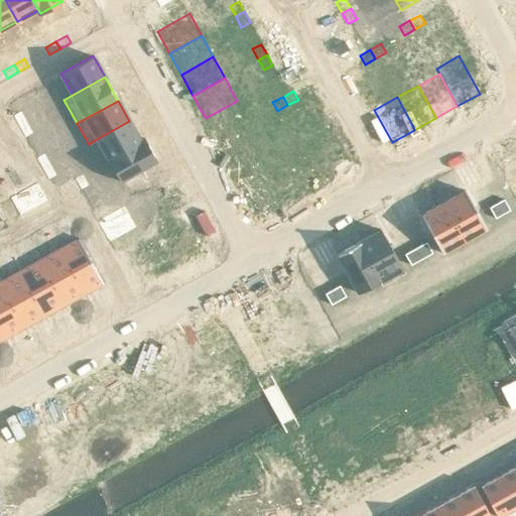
[(247,108),(237,114),(242,123),(252,117),(247,108)]
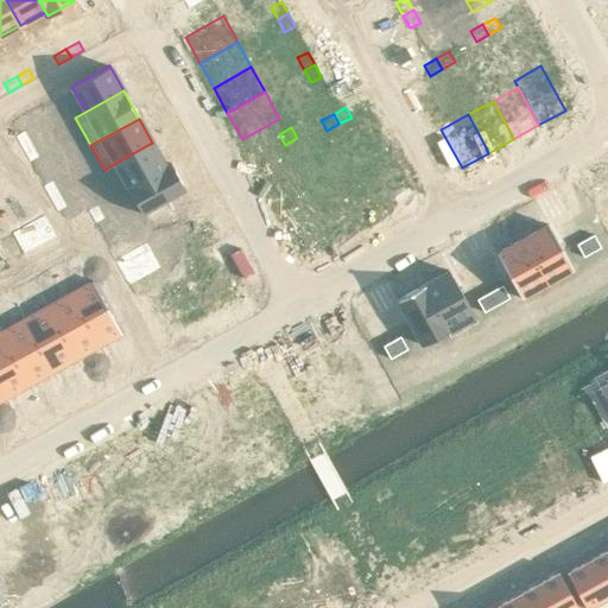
[(24,131),(14,135),(21,147),(31,143),(24,131)]
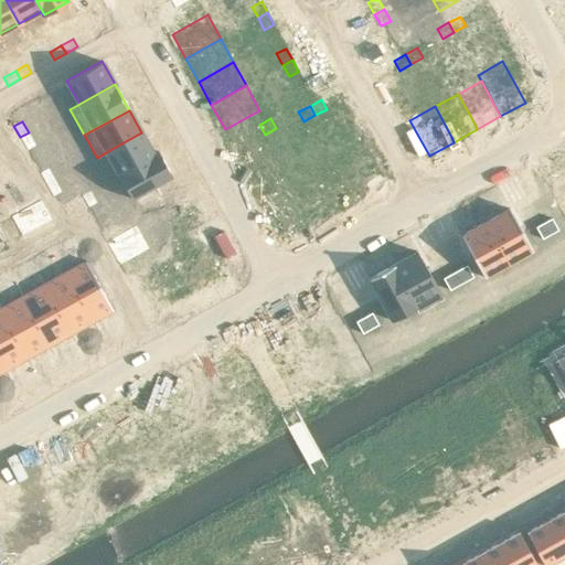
[(259,125),(247,131),(253,141),(265,135),(259,125)]
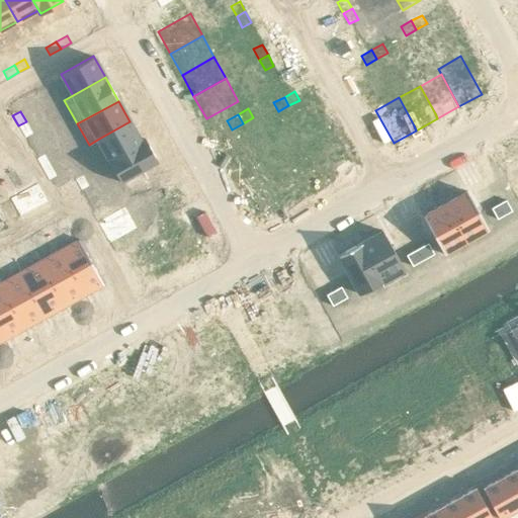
[(26,121),(18,125),(24,138),(32,133),(26,121)]
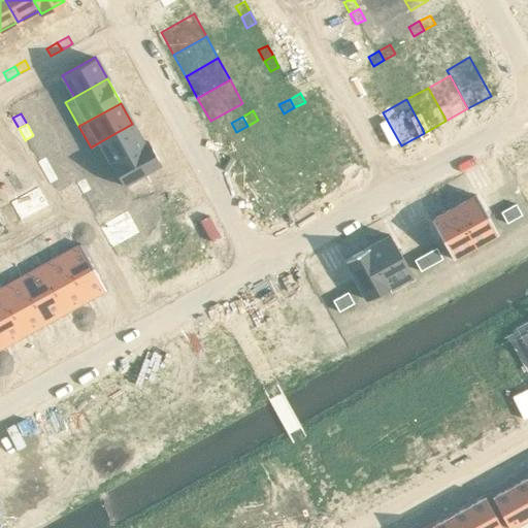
[(132,124),(99,142),(110,162),(143,143),(132,124)]
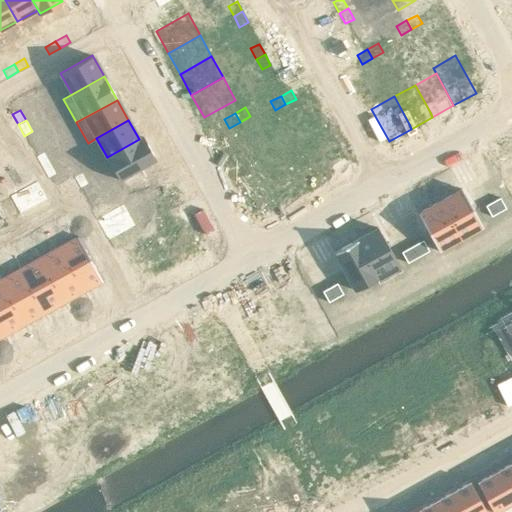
[(328,126),(305,139),(307,144),(323,172),(346,159),(331,131),(328,126)]
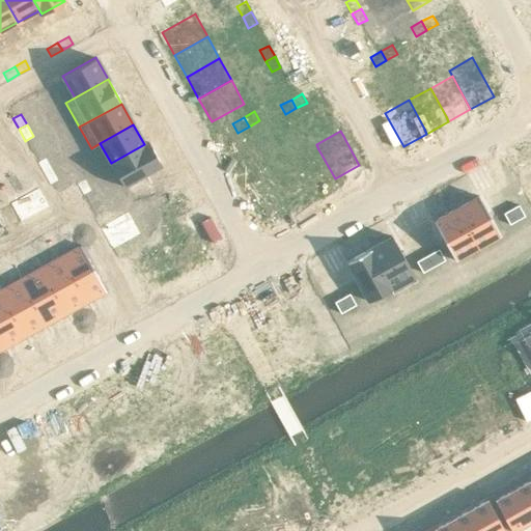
[(144,144),(111,163),(123,187),(142,176),(162,166),(148,142),(144,144)]
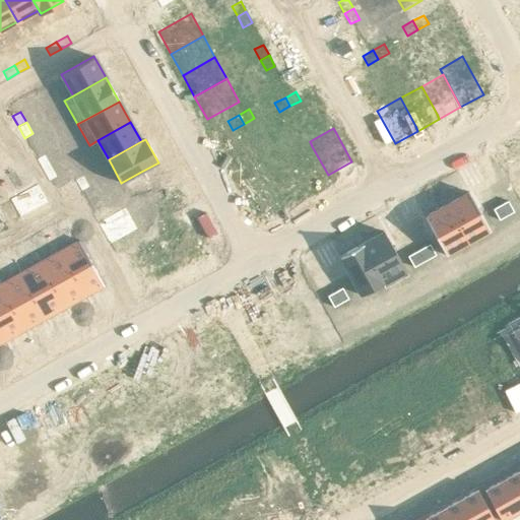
[(310,141),(288,152),(290,157),(307,186),(328,175),(312,146),(310,141)]
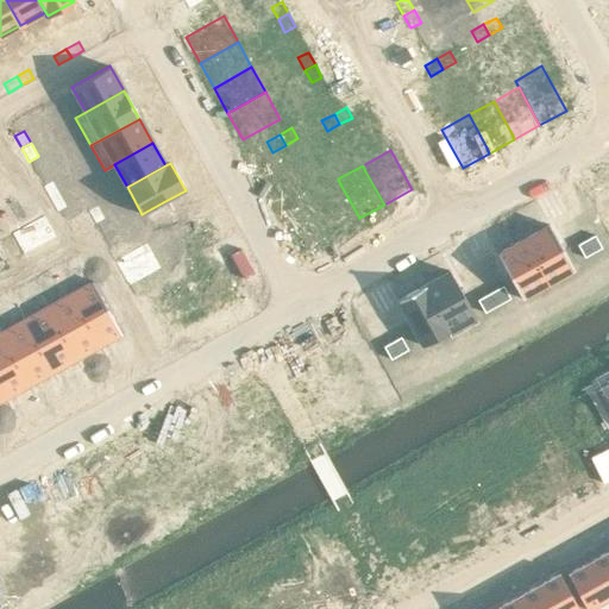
[(338,179),(313,193),(315,199),(334,232),(359,218),(340,184),(338,179)]
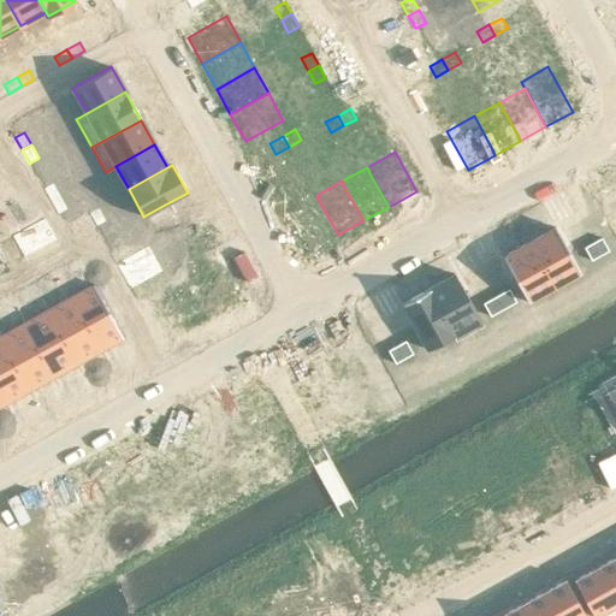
[(52,183),(43,188),(51,202),(60,197),(52,183)]
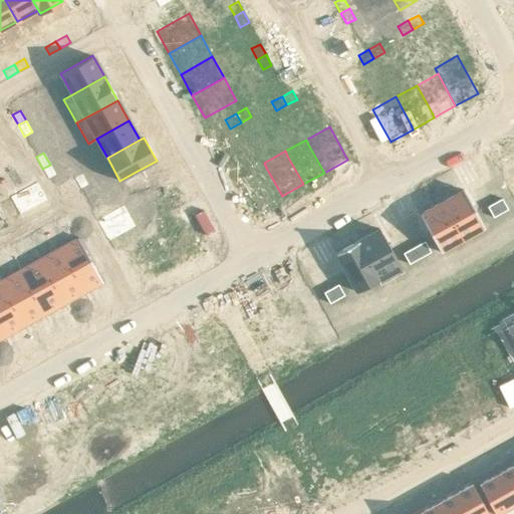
[(513,161),(501,169),(513,192),(513,161)]
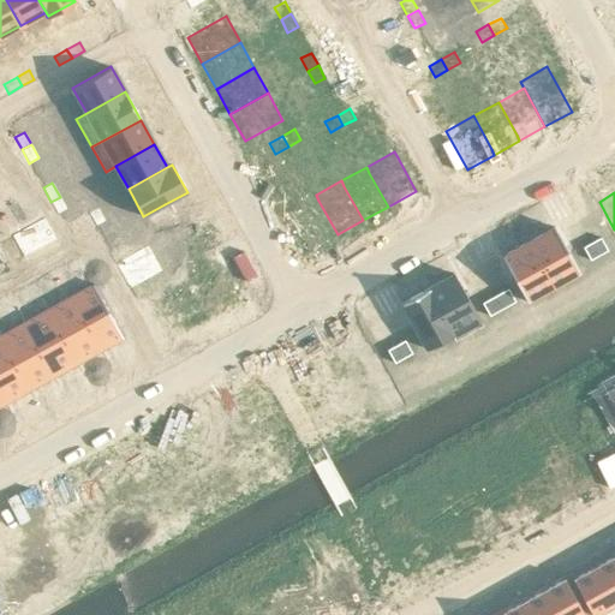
[(316,195),(288,209),(292,215),(314,254),(340,239),(338,234),(318,201),(316,195)]
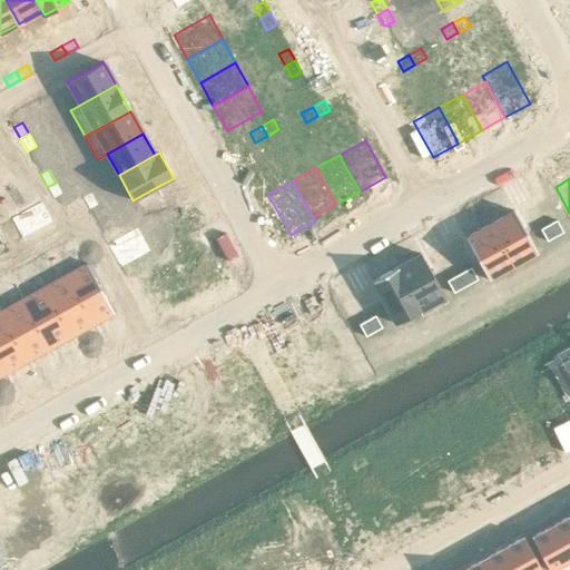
[(56,183),(47,187),(52,198),(61,193),(56,183)]
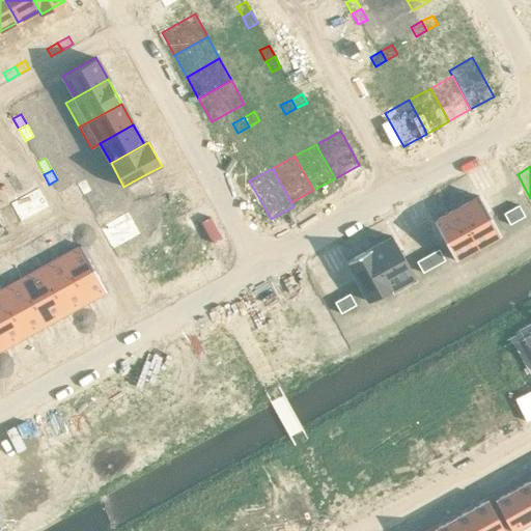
[(84,178),(77,184),(83,194),(90,190),(84,178)]
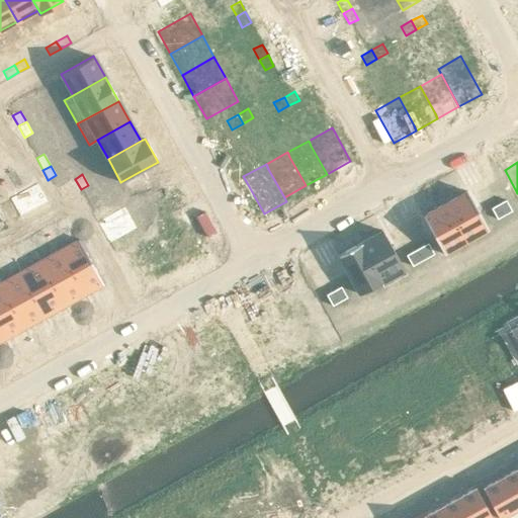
[(36,183),(9,198),(19,216),(47,200),(36,183)]
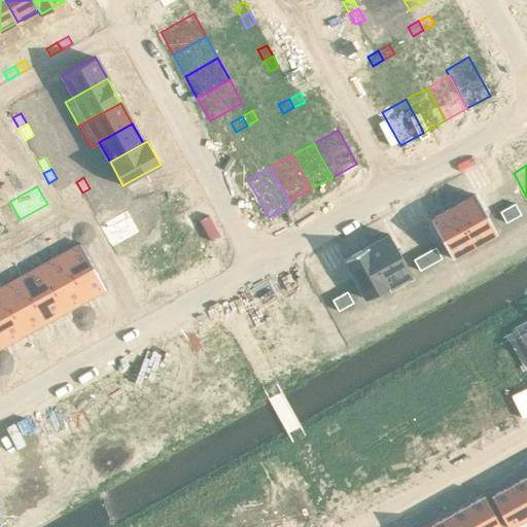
[(475,194),(452,206),(473,246),(496,234),(475,194)]
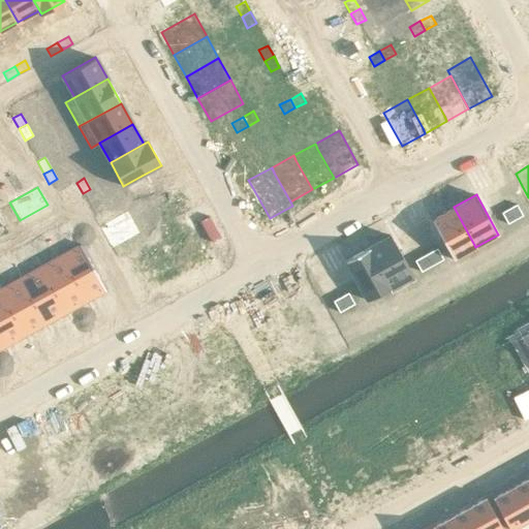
[(518,205),(509,209),(516,220),(524,215),(518,205)]
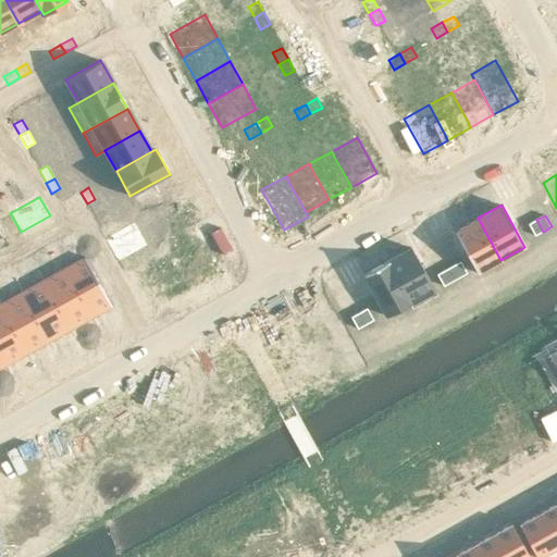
[(478,218),(454,231),(477,273),(500,260),(478,218)]
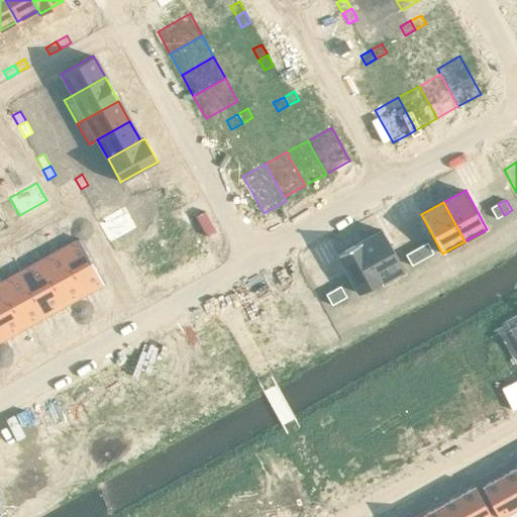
[(498,204),(489,209),(495,220),(504,215),(498,204)]
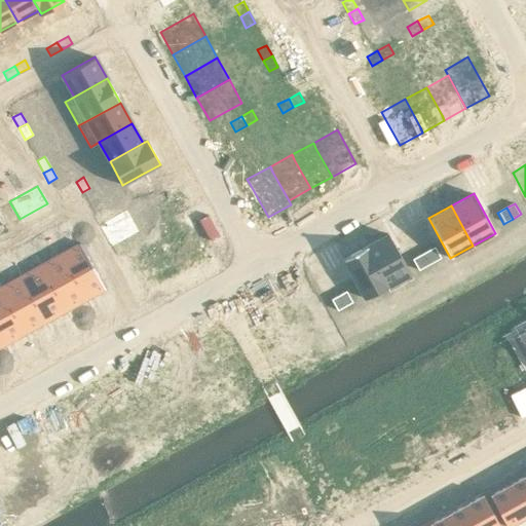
[(126,210),(99,225),(110,247),(138,231),(126,210)]
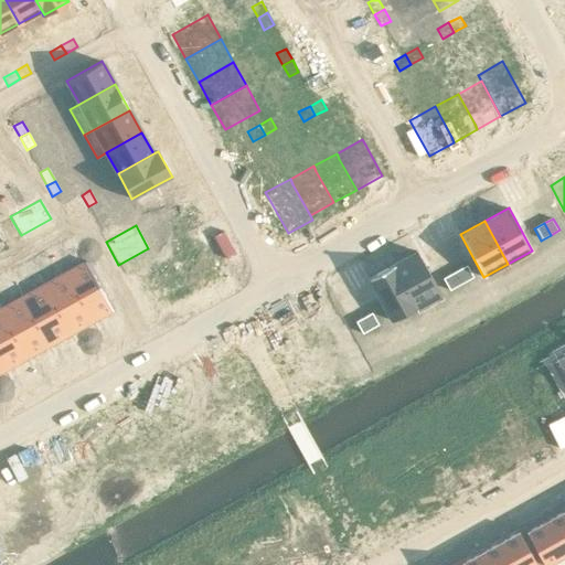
[(416,252),(393,265),(416,308),(439,295),(416,252)]
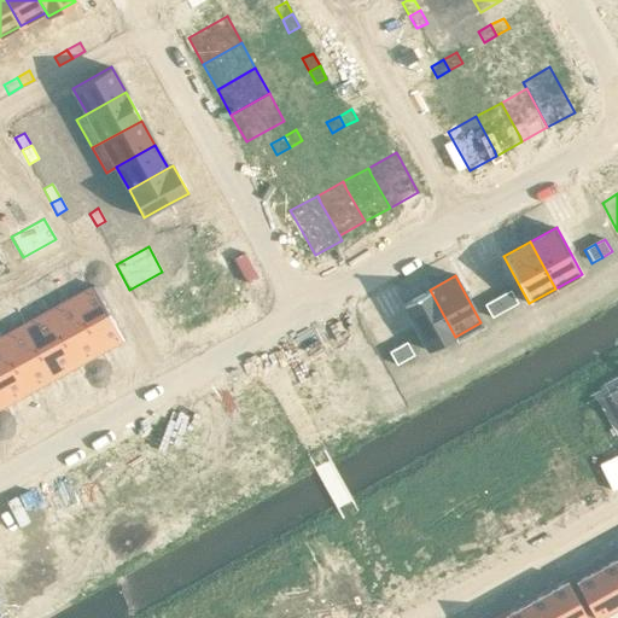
[(93,285),(68,298),(83,326),(109,312),(93,285)]
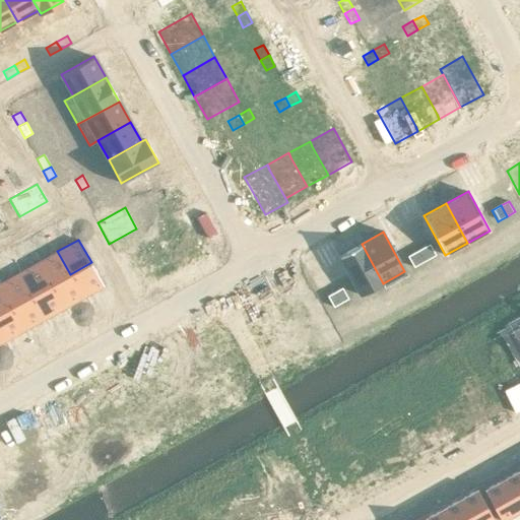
[(362,244),(340,256),(362,295),(383,283),(362,244)]
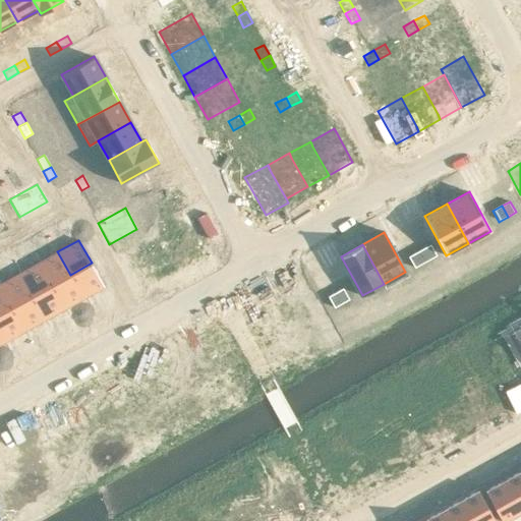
[(427,245),(419,250),(425,261),(433,256),(427,245)]
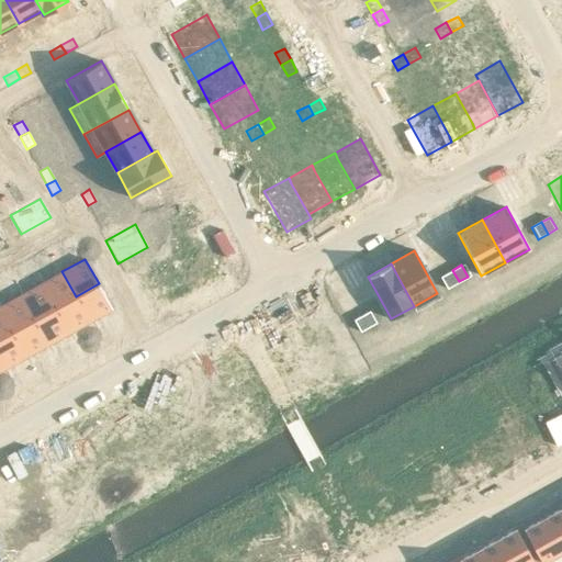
[(452,270),(442,276),(449,287),(458,282),(459,281),(452,270)]
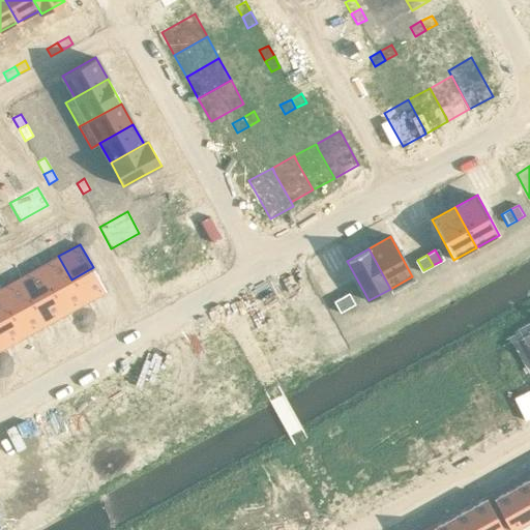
[(58,256),(37,267),(51,291),(71,280),(58,256)]
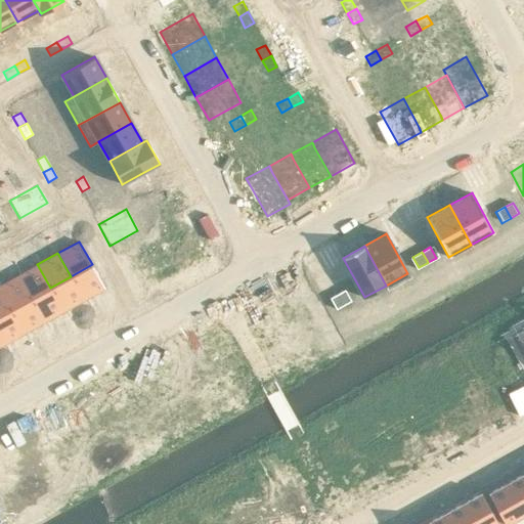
[(419,267),(417,268),(423,279),(433,273),(427,263),(419,267)]
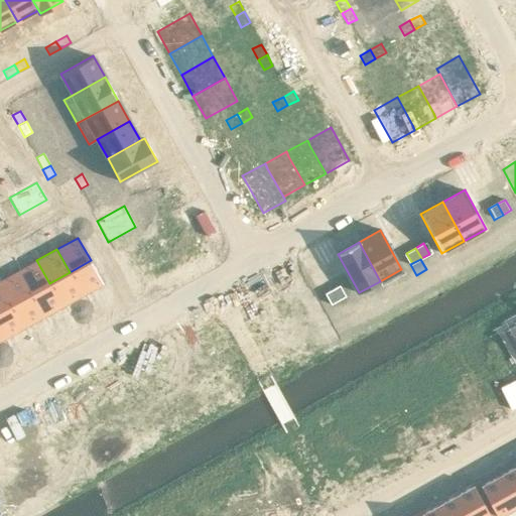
[(36,260),(16,272),(29,294),(49,283),(36,260)]
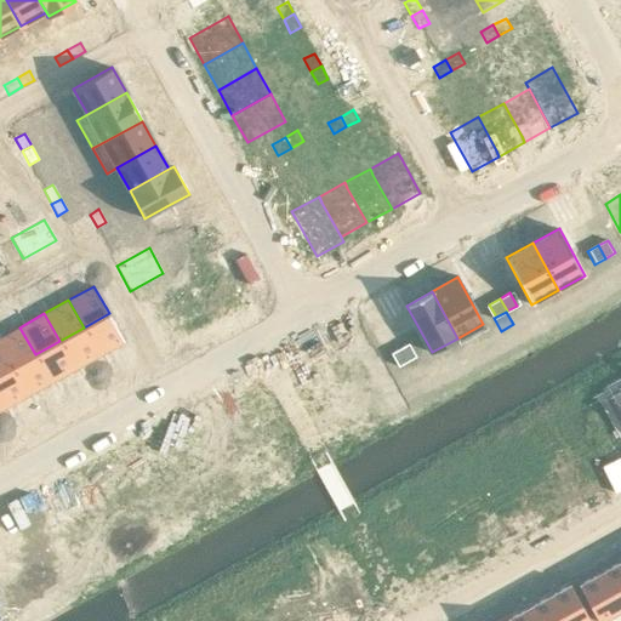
[(109,313),(84,328),(98,354),(124,341),(109,313)]
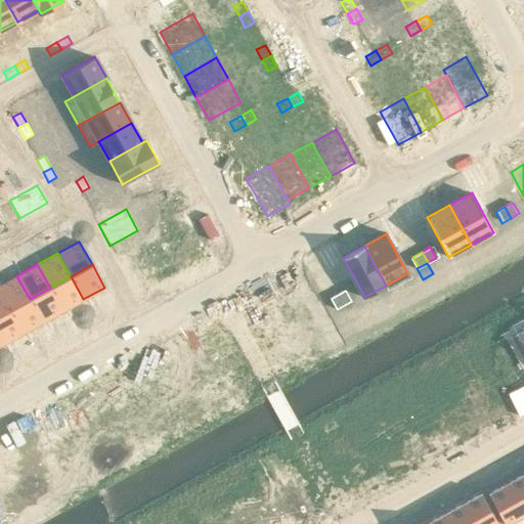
[(16,276),(0,285),(0,293),(9,310),(30,299),(16,276)]
